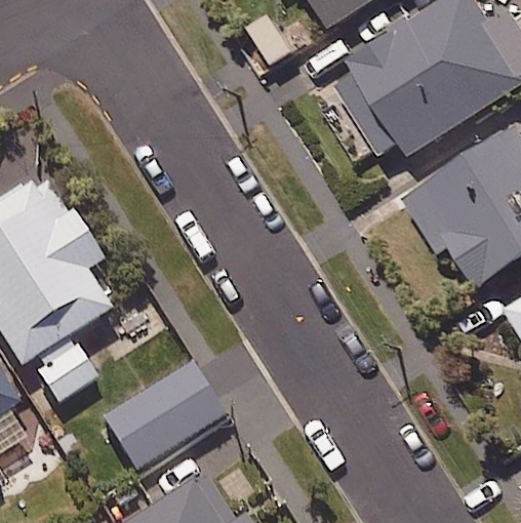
[(371,0),(307,0),(325,29),(371,0)]
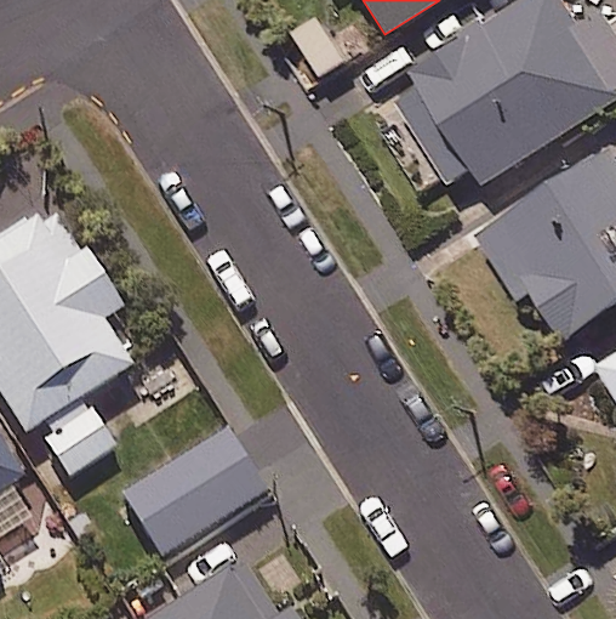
[(579,0),(565,9),(559,0),(523,0),(386,86),(448,183),(471,169),(480,185),(615,98),(615,15),(598,27),(581,0),(579,0)]
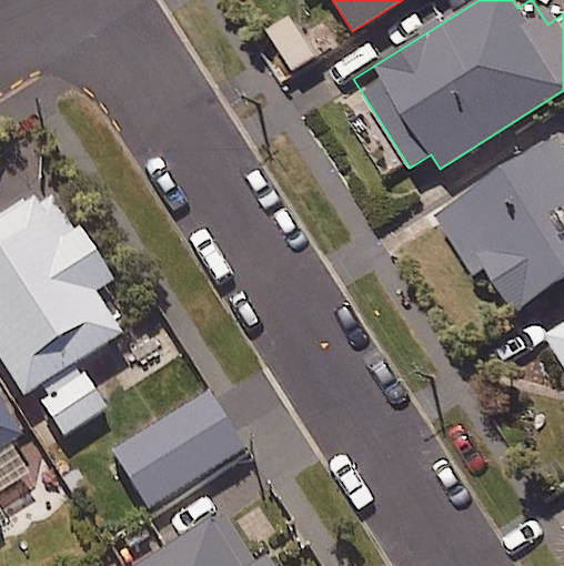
[(563,275),(563,151),(555,137),(434,213),(472,274),(484,266),(511,310),(563,275)]
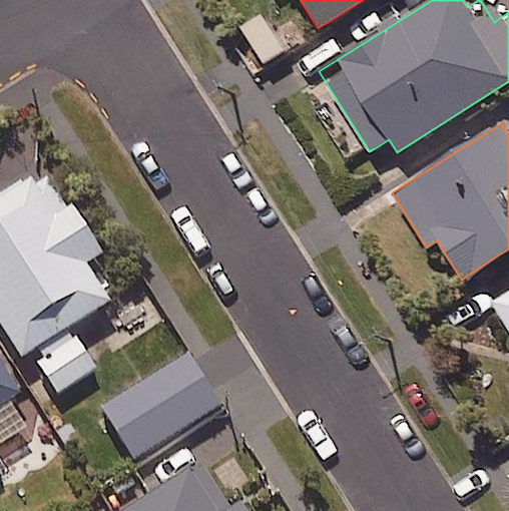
[(67,208),(42,171),(0,197),(0,320),(23,357),(110,300),(86,263),(104,251),(73,204),(67,208)]
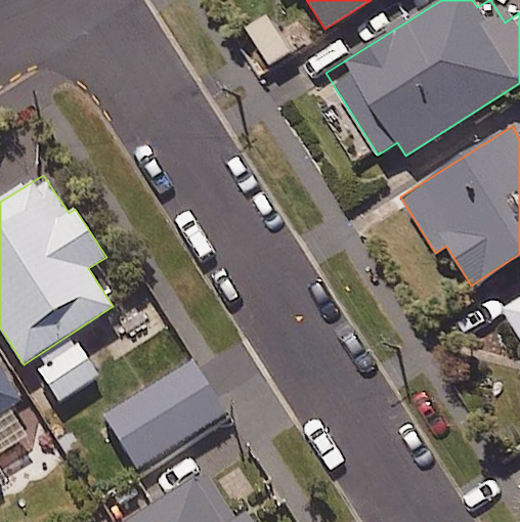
[(519,292),(499,306),(519,340),(519,292)]
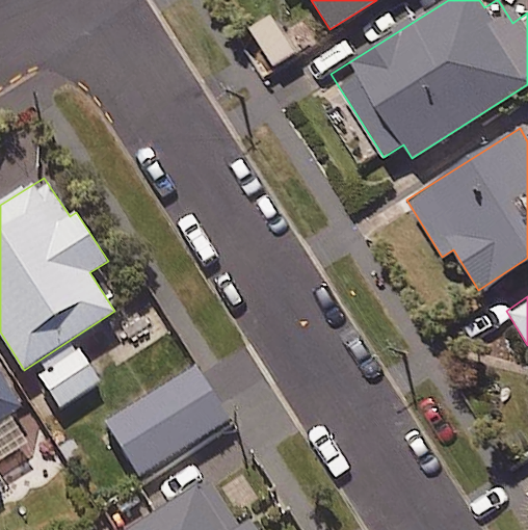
[(77,347),(37,374),(60,407),(100,380),(77,347)]
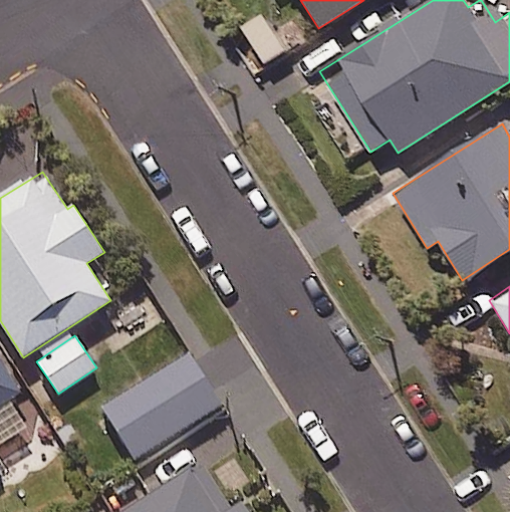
[(223,404),(190,353),(102,410),(135,460),(223,404)]
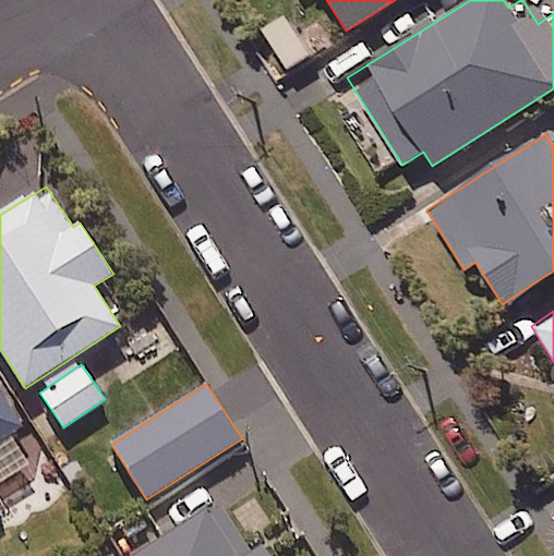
[(0,507),(40,482),(10,434),(24,425),(0,387),(0,507)]
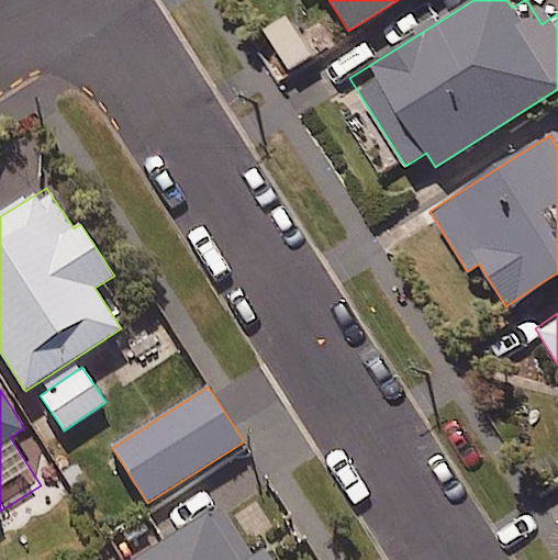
[(267,559),(264,553),(255,559),(250,559),(214,496),(169,522),(177,535),(133,559),(267,559)]
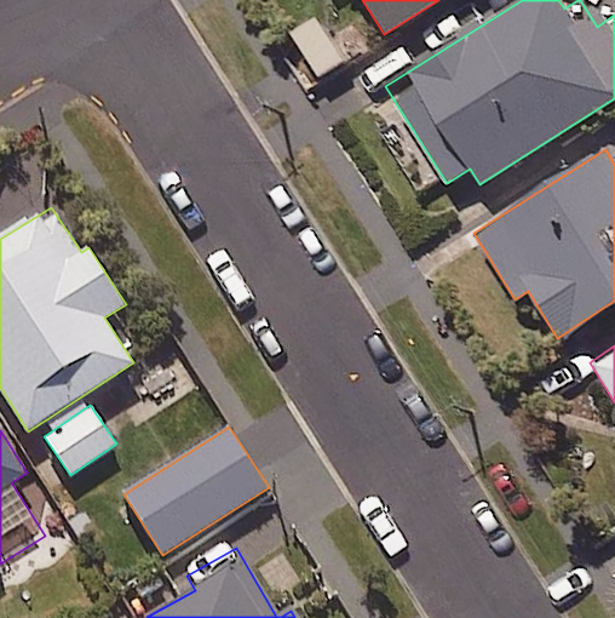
All buildings are outlined.
